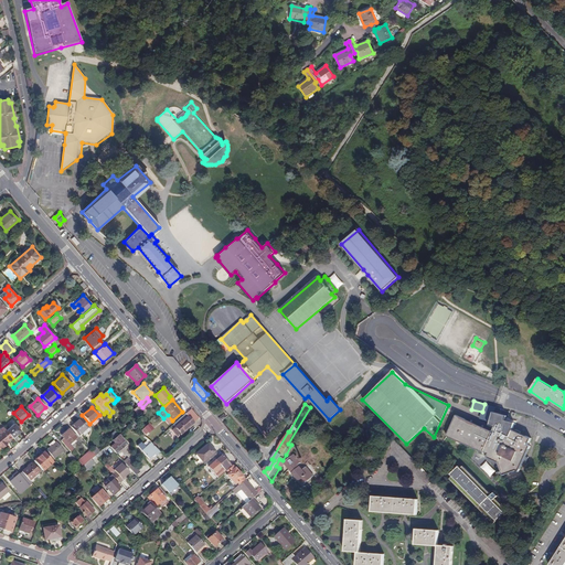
[(198,418),(191,409),(185,414),(188,416),(176,427),(180,434),(198,418)]
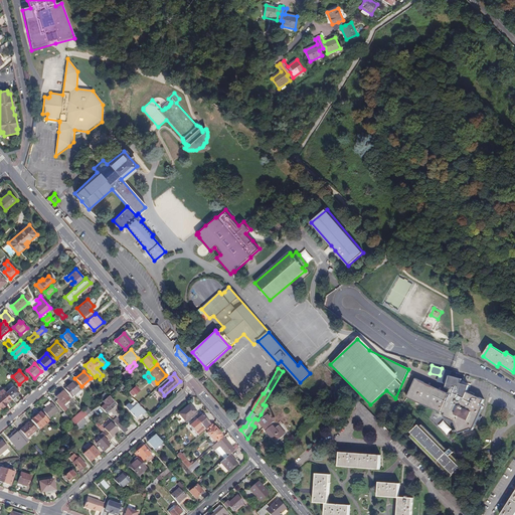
[(446,389),(417,377),(407,396),(457,420),(460,432),(475,428),(488,392),(484,391),(481,397),(469,391),(465,397),(446,389)]
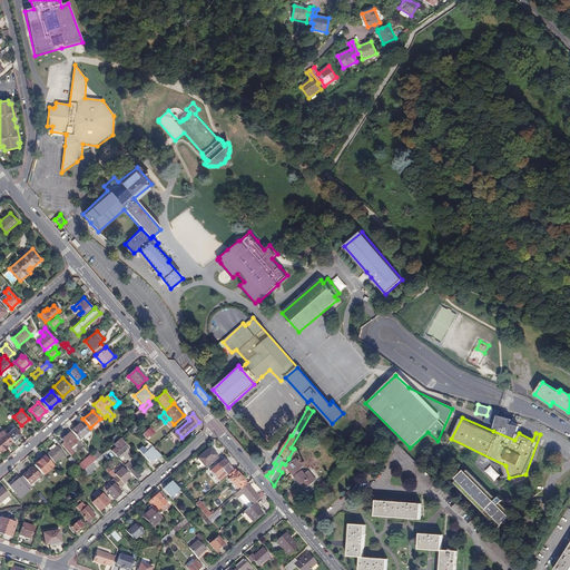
[(81,422),(71,431),(79,440),(82,436),(86,440),(91,434),(89,431),(81,422)]
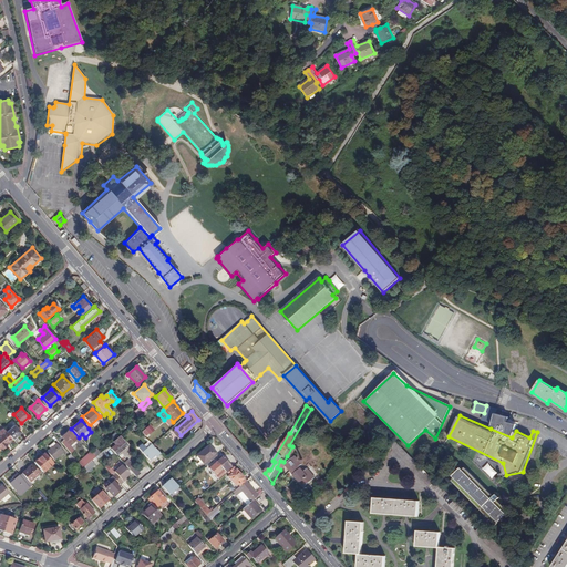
[(12,439),(13,439),(20,432),(14,425),(7,432),(12,439)]
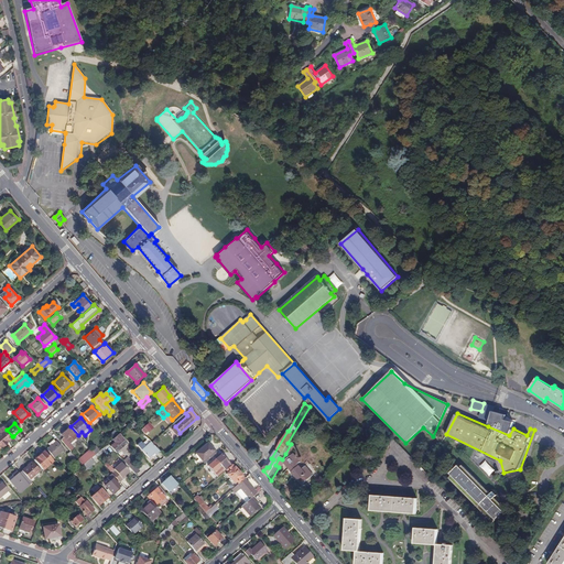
[(153,427),(149,423),(142,430),(145,434),(153,427)]
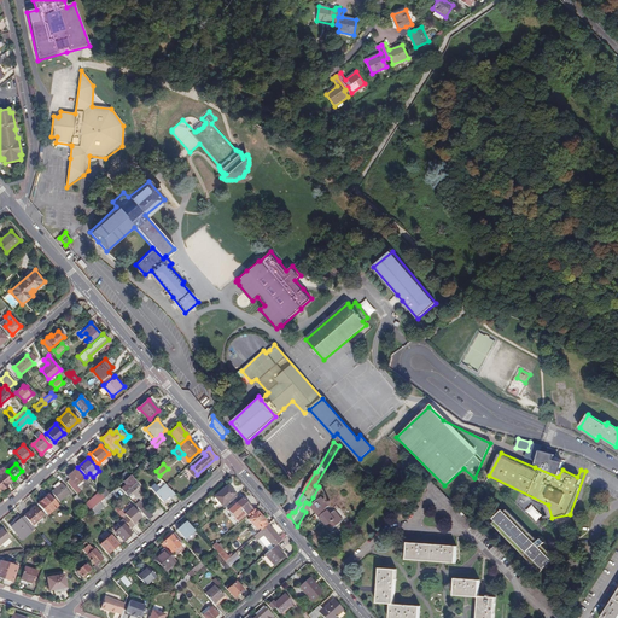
[(0,473),(0,489),(13,478),(7,471),(4,467),(1,470),(1,473),(0,473)]
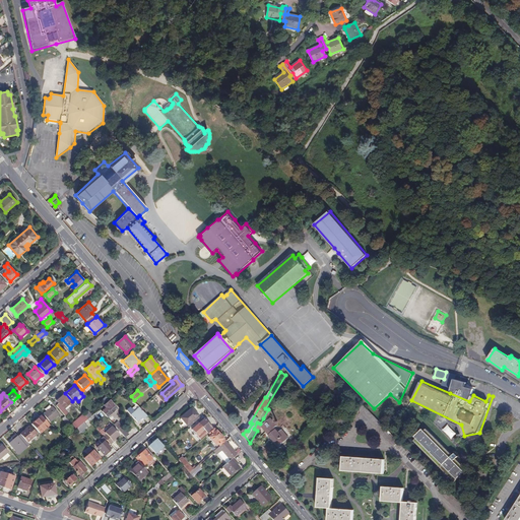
[(59,404),(57,406),(65,415),(68,412),(64,408),(69,404),(70,405),(72,404),(64,395),(57,401),(59,404)]
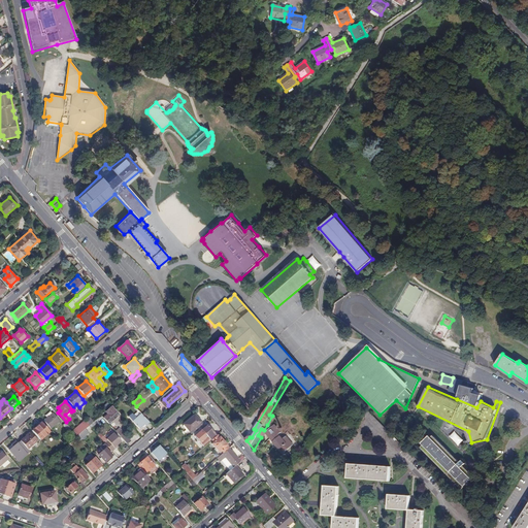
[(120,415),(112,406),(111,406),(106,410),(105,411),(107,415),(103,418),(108,425),(120,415)]
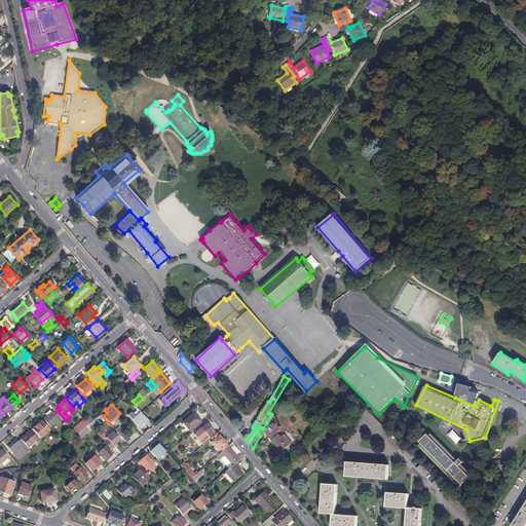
[(52,411),(44,419),(51,427),(61,419),(52,411)]
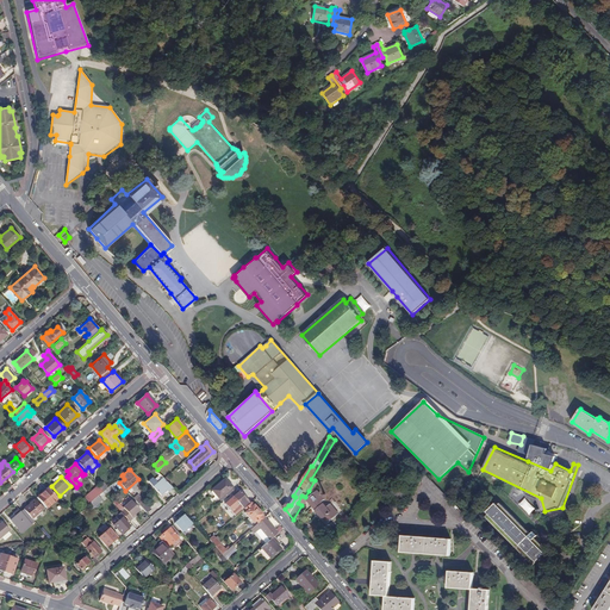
[(167,493),(172,489),(163,479),(153,487),(161,496),(166,492),(167,493)]
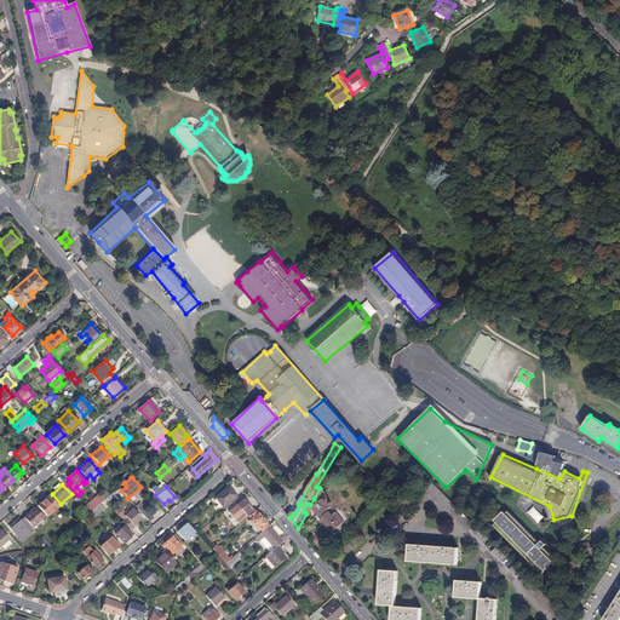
[(225,509),(239,498),(229,488),(216,499),(225,509)]
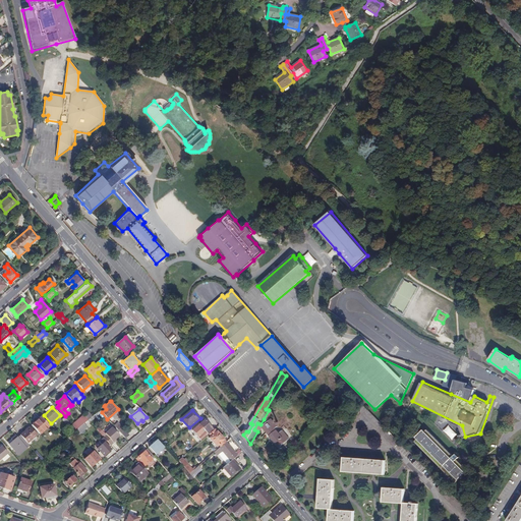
[(84,415),(89,420),(92,417),(93,416),(89,411),(84,415)]
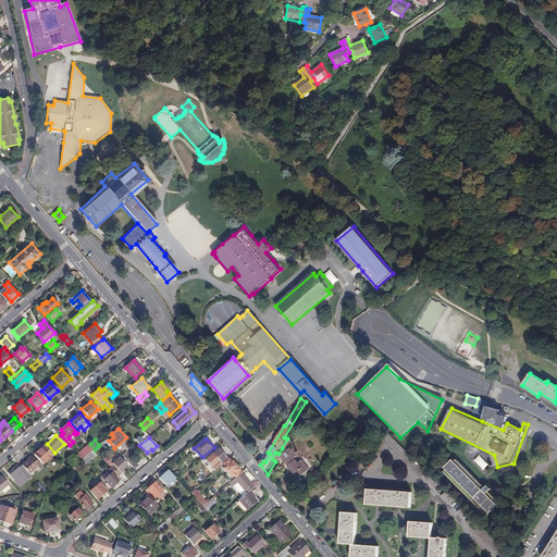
[(90,444),(89,444),(79,452),(85,458),(90,453),(95,449),(90,444)]
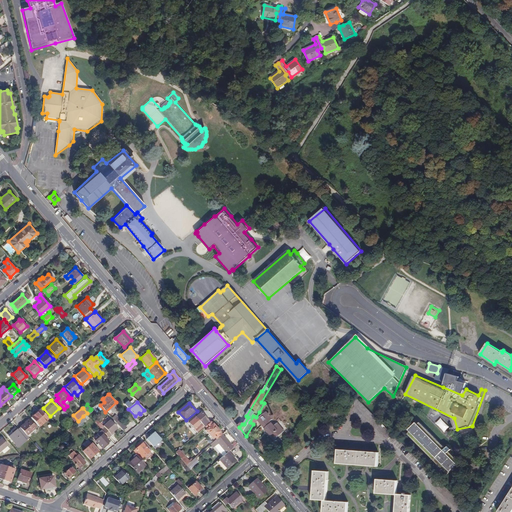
[(31,418),(39,427),(48,419),(40,410),(31,418)]
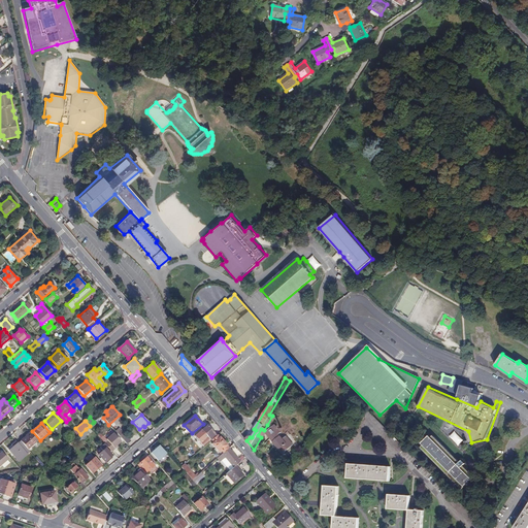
[(69,431),(72,429),(67,423),(64,425),(69,431)]
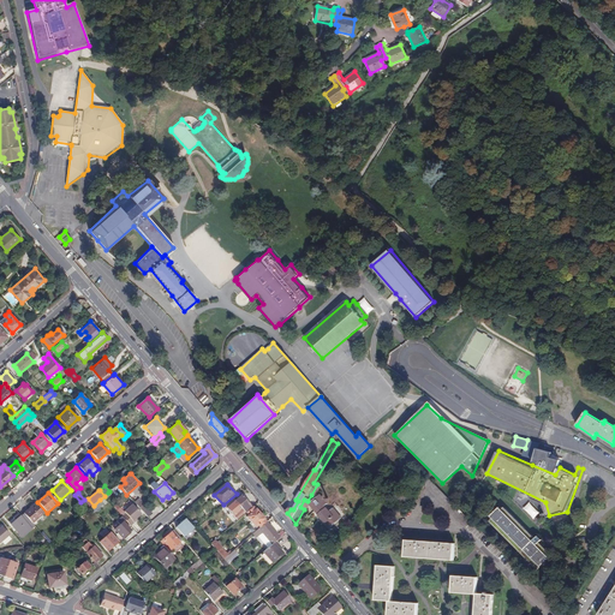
[(246,513),(252,507),(243,495),(227,508),(238,520),(246,513)]
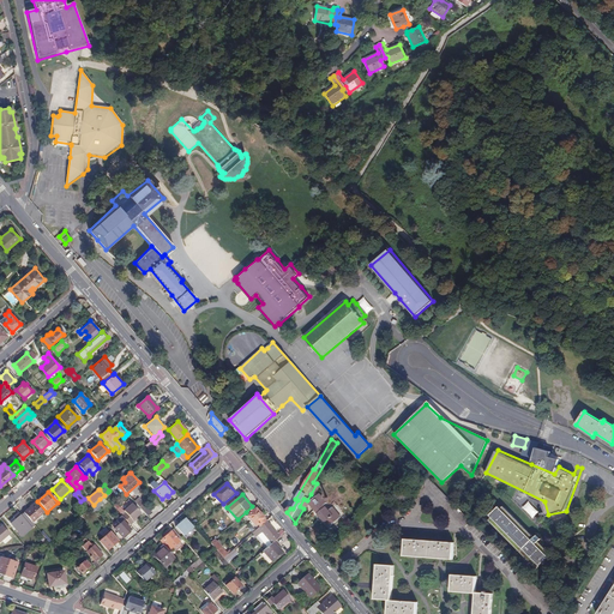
[(326,504),(319,494),(309,503),(330,527),(341,518),(332,509),(329,512),(324,506),(326,504)]
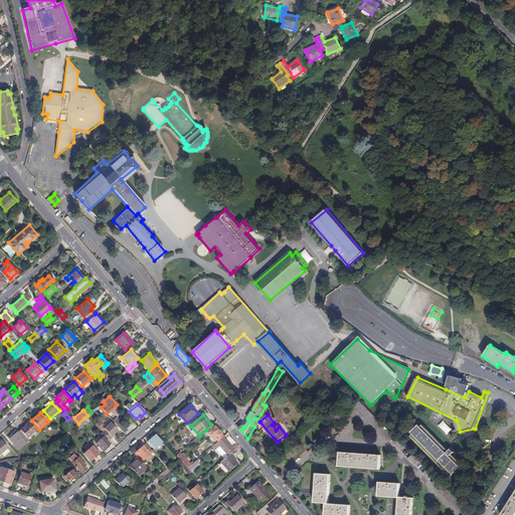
[(73,427),(76,424),(71,419),(70,418),(67,420),(73,427)]
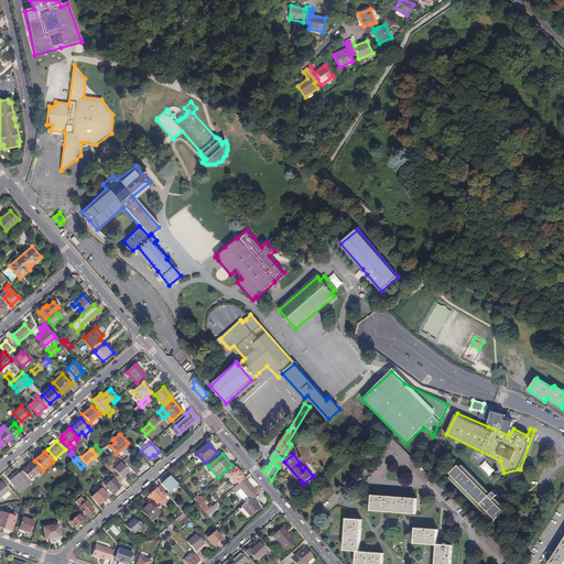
[(96,463),(91,458),(86,464),(84,465),(87,469),(96,463)]
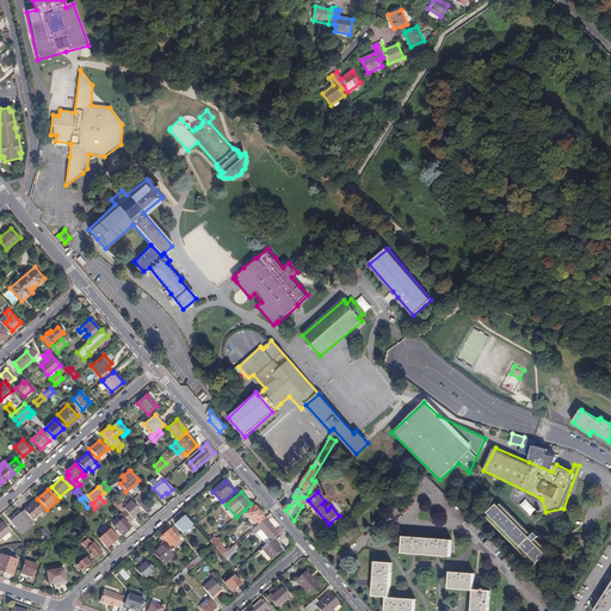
[(135,501),(147,516),(152,511),(140,498),(135,501)]
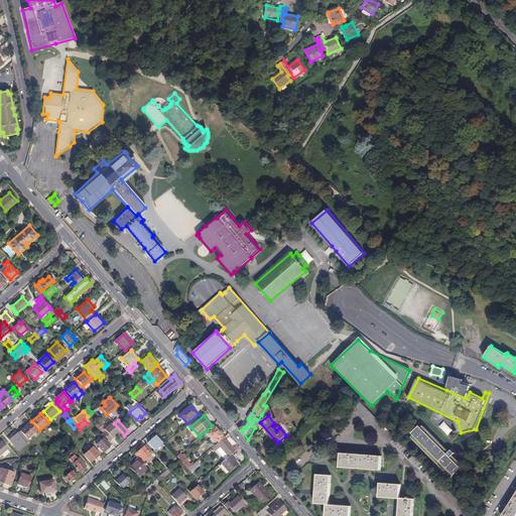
[(446,435),(453,431),(444,421),(438,426),(446,435)]
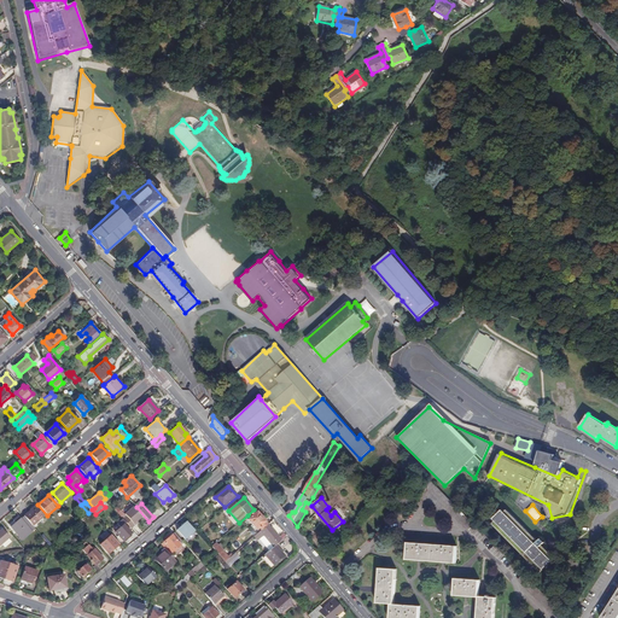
[(24,517),(33,526),(44,517),(35,507),(24,517)]
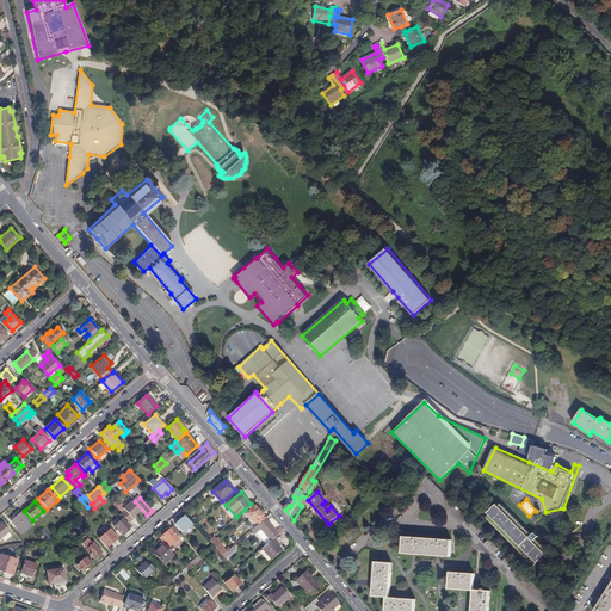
[(124,517),(130,523),(134,519),(133,518),(136,516),(141,511),(131,501),(123,508),(124,510),(121,513),(122,514),(124,517)]
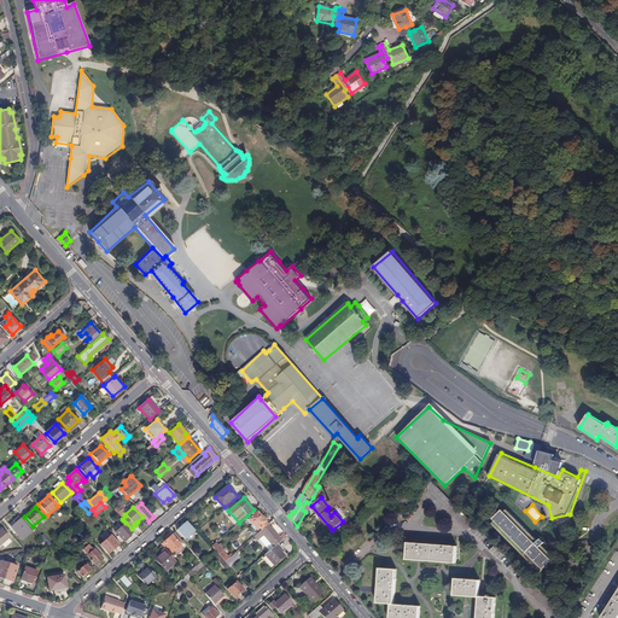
[(251,525),(261,517),(257,512),(256,513),(254,509),(252,511),(248,516),(250,518),(248,520),(251,525)]
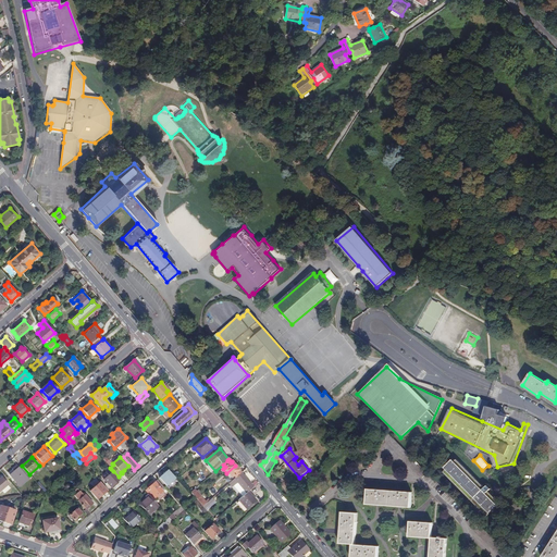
[(455,461),(447,470),(490,514),(497,506),(486,494),(489,492),(485,489),(483,491),(455,461)]
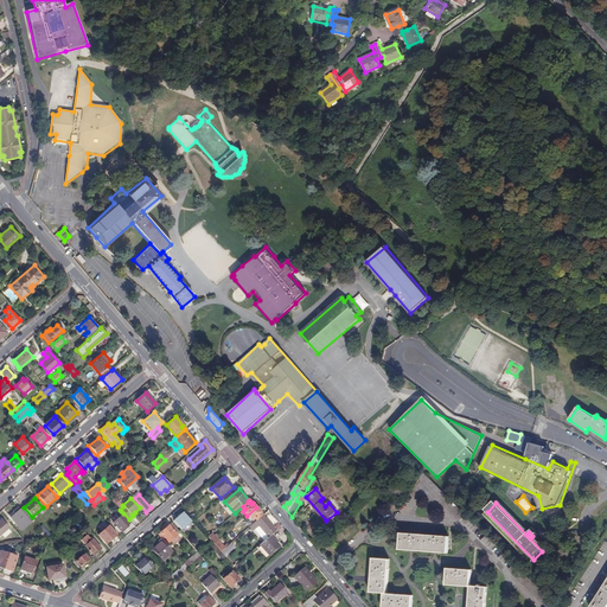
[(23,531),(34,519),(32,517),(24,508),(21,511),(20,510),(12,518),(23,531)]
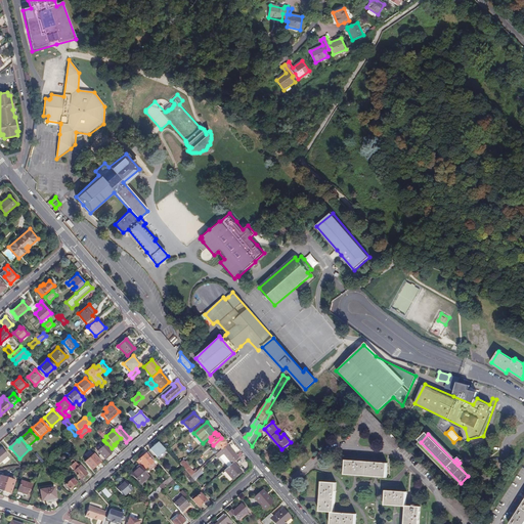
[(221,450),(227,445),(221,438),(213,445),(217,449),(219,448),(221,450)]
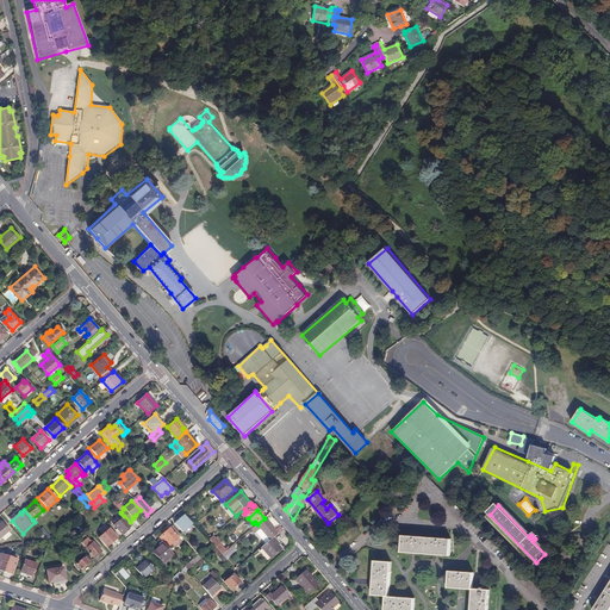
[(192,524),(184,516),(175,524),(186,536),(193,530),(190,527),(192,524)]
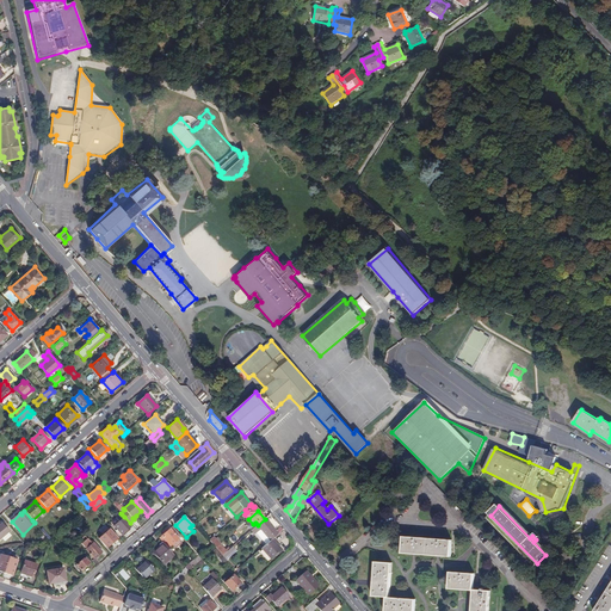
[(272,539),(278,535),(265,519),(258,525),(254,528),(257,530),(258,532),(260,530),(270,541),(272,539)]
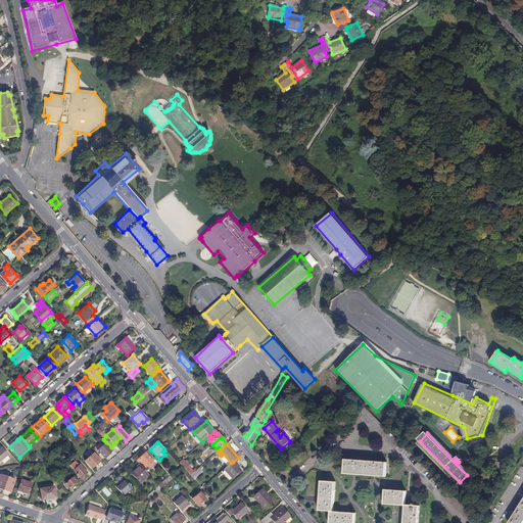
[(110,452),(104,445),(102,446),(97,450),(104,458),(110,452)]
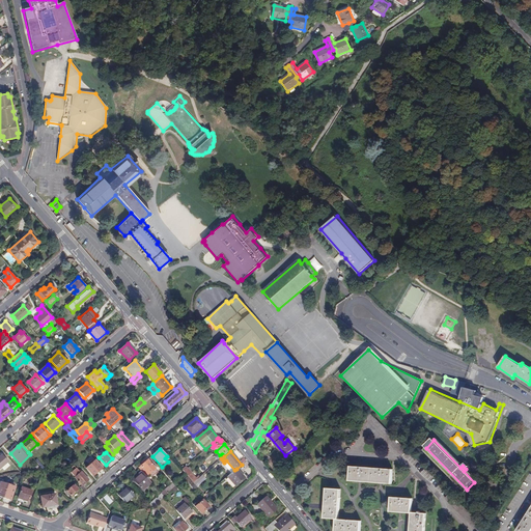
[(150,458),(139,468),(142,472),(146,477),(158,467),(150,458)]
